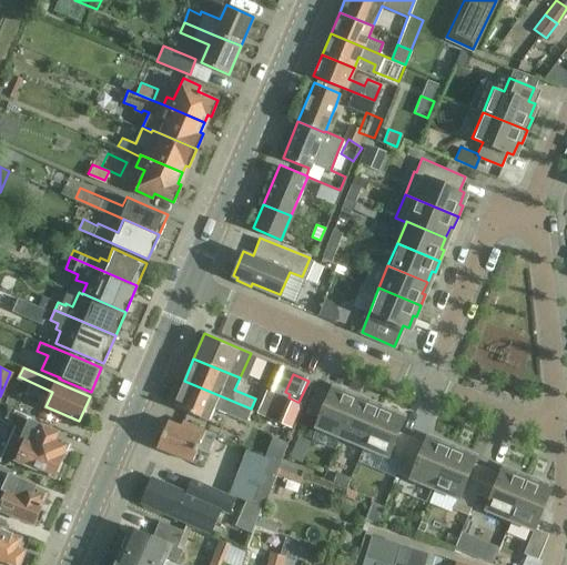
[(184,381),(173,405),(208,420),(214,406),(245,421),(251,409),(184,381)]
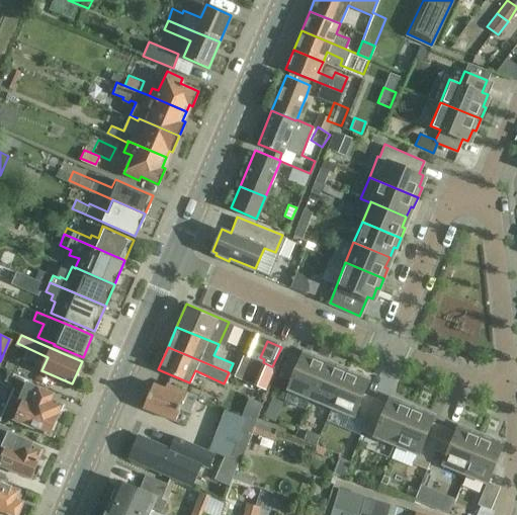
[(311,398),(326,361),(327,358),(316,353),(314,356),(303,351),(300,356),(288,351),(278,374),(290,379),(287,388),(311,398)]
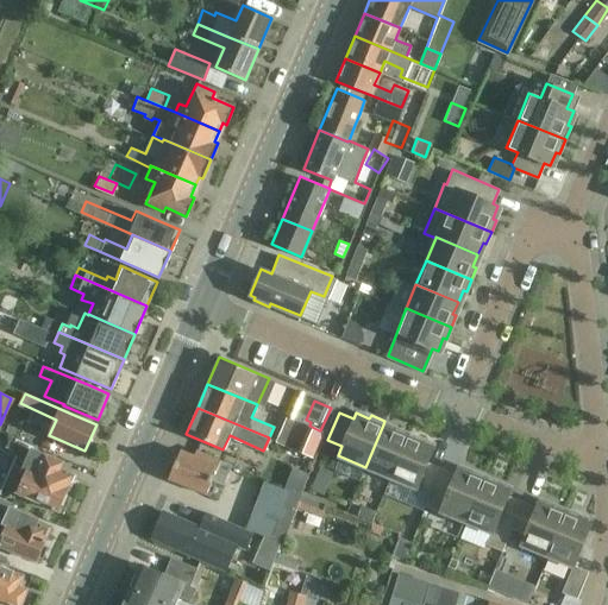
[(319,430),(309,426),(286,416),(277,435),(281,438),(279,442),(298,451),(301,445),(312,449),(319,430)]
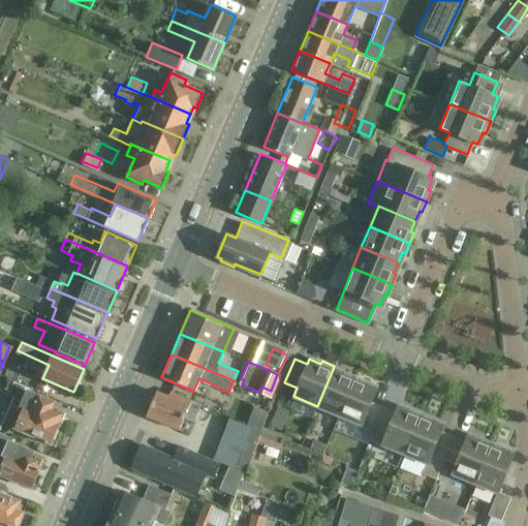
[(317,406),(338,414),(354,374),(344,370),(343,373),(333,369),(317,406)]
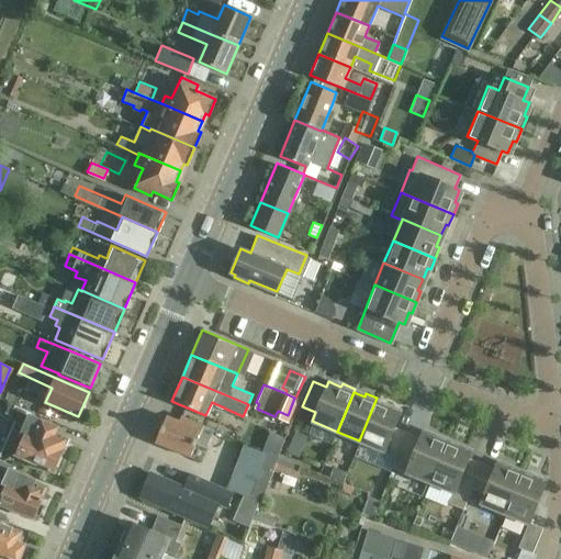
[(365,455),(392,467),(407,432),(394,426),(400,411),(388,406),(389,403),(377,398),(359,440),(369,445),(365,455)]
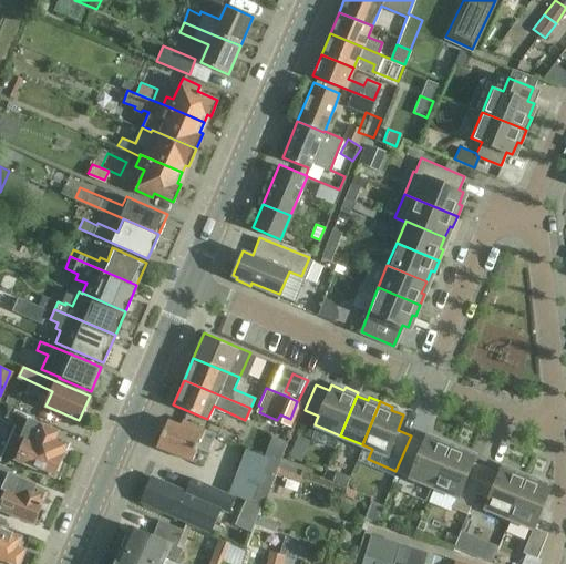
[(16,458),(38,468),(58,477),(63,463),(60,462),(63,454),(63,453),(68,442),(49,433),(52,428),(34,420),(37,414),(14,406),(9,419),(28,427),(23,437),(14,432),(8,448),(18,452),(16,458)]
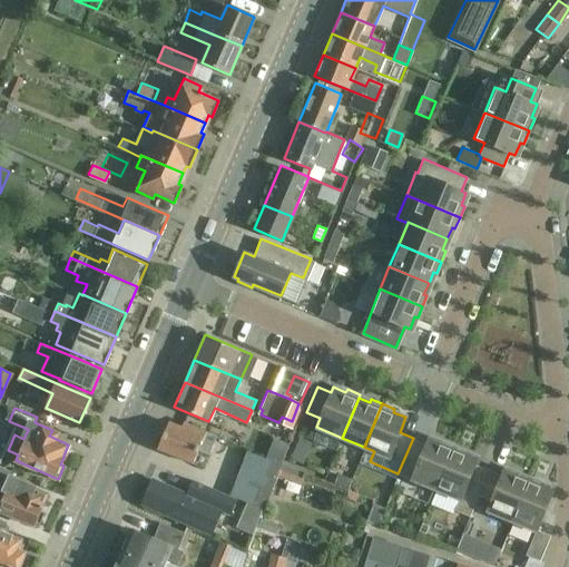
[(215,436),(190,424),(183,421),(180,427),(168,421),(157,448),(193,462),(198,449),(208,452),(215,436)]
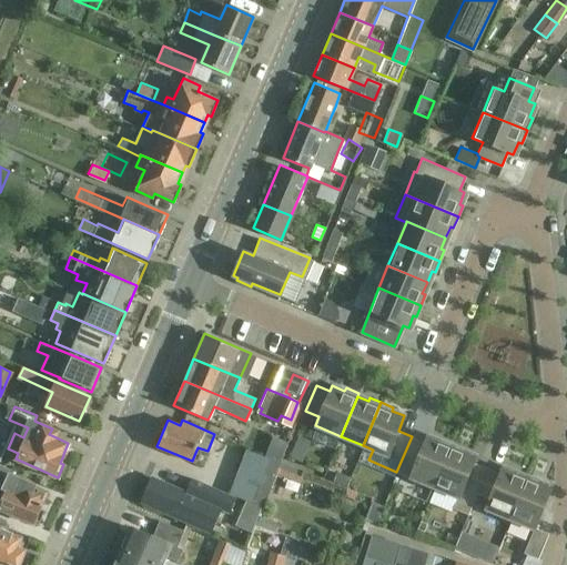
[(396,472),(434,487),(453,443),(441,437),(439,441),(427,435),(425,442),(412,436),(396,472)]
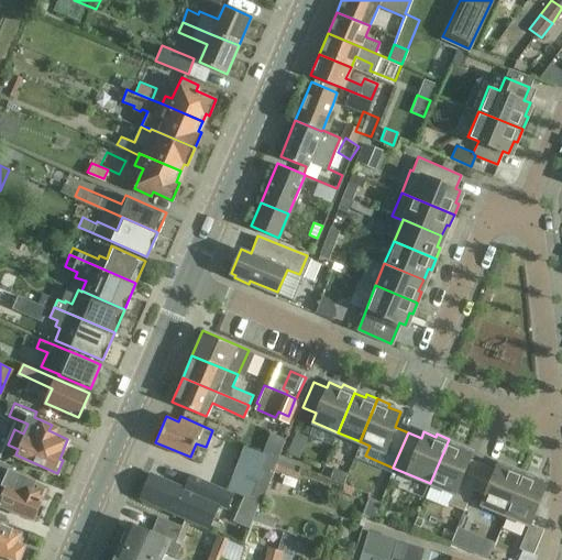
[(464,508),(472,489),(482,463),(469,458),(472,452),(459,447),(460,443),(449,439),(430,483),(454,493),(450,503),(464,508)]
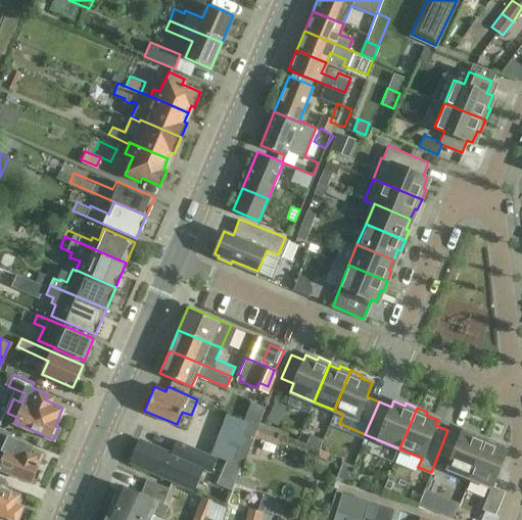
[(226,414),(212,447),(242,460),(252,433),(255,425),(226,414)]
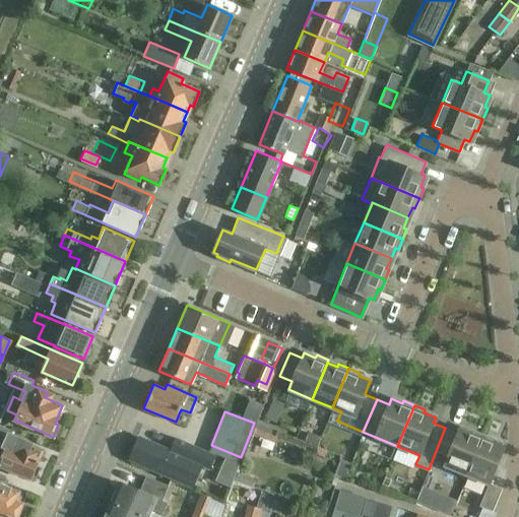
[(278,432),(257,424),(254,423),(251,431),(275,441),(278,432)]
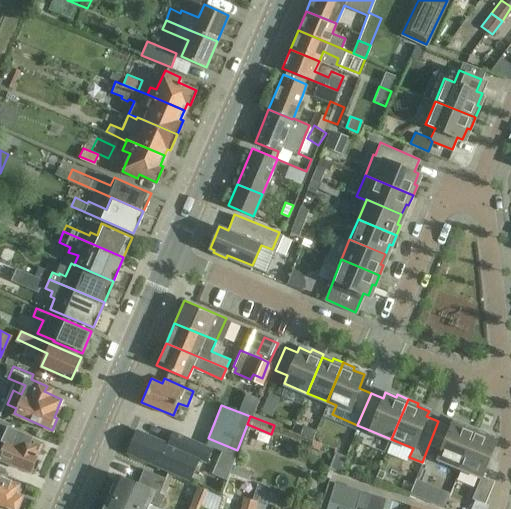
[(42,442),(24,434),(9,426),(11,422),(0,417),(0,440),(3,442),(0,448),(0,456),(31,471),(32,467),(35,469),(40,459),(37,457),(38,454),(37,453),(42,442)]
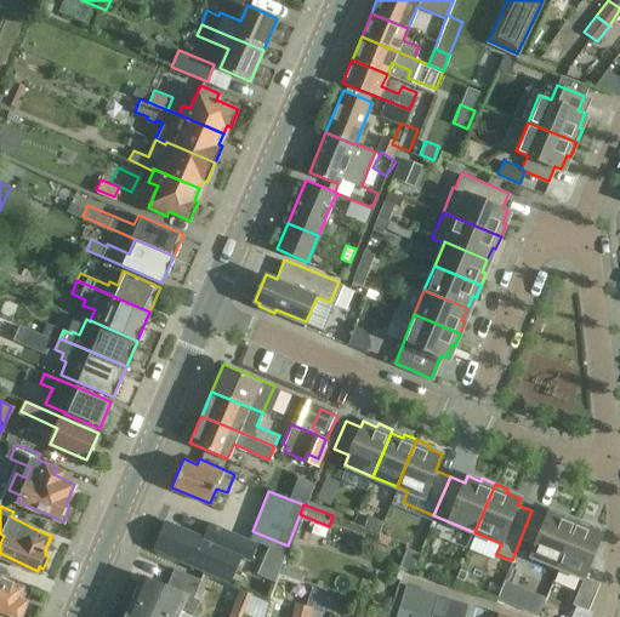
[(530,555),(557,566),(578,518),(564,513),(563,515),(550,510),(546,516),(532,510),(521,538),(535,543),(530,555)]
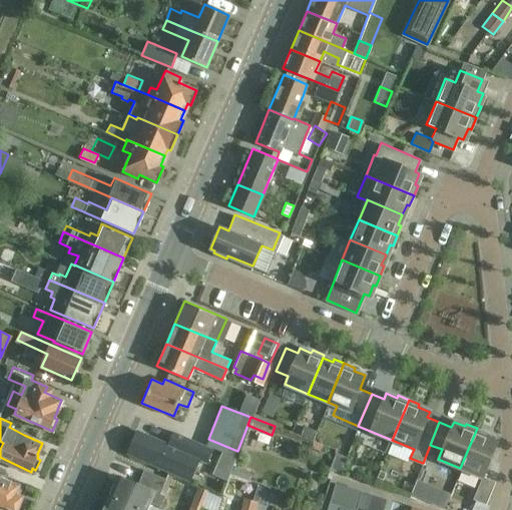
[(305,425),(301,434),(313,439),(317,430),(305,425)]
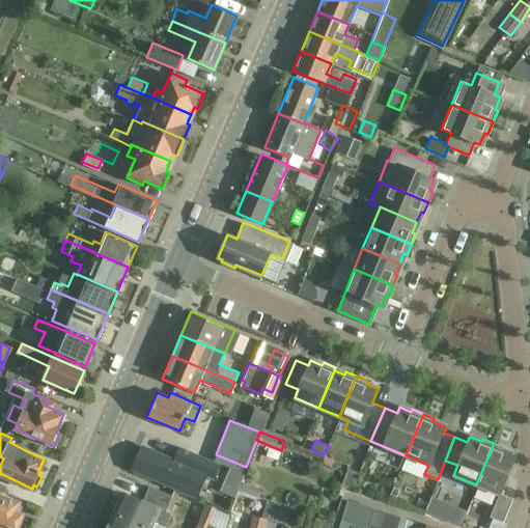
[(494,443),(476,484),(499,494),(490,516),(503,521),(512,498),(500,493),(515,455),(503,450),(504,447),(494,443)]
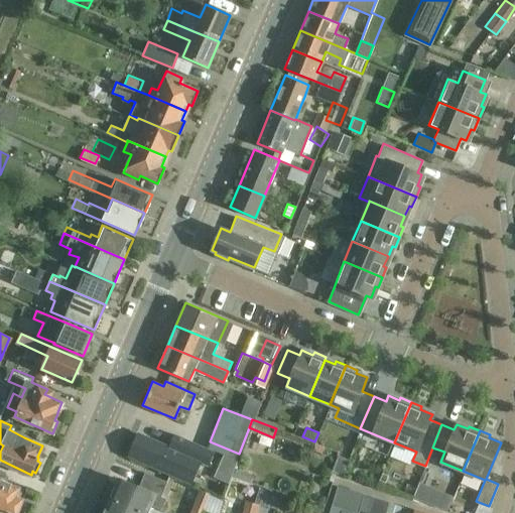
[(183,478),(194,482),(202,463),(209,466),(215,450),(237,460),(239,454),(210,441),(207,447),(174,433),(168,446),(136,433),(127,455),(183,478)]
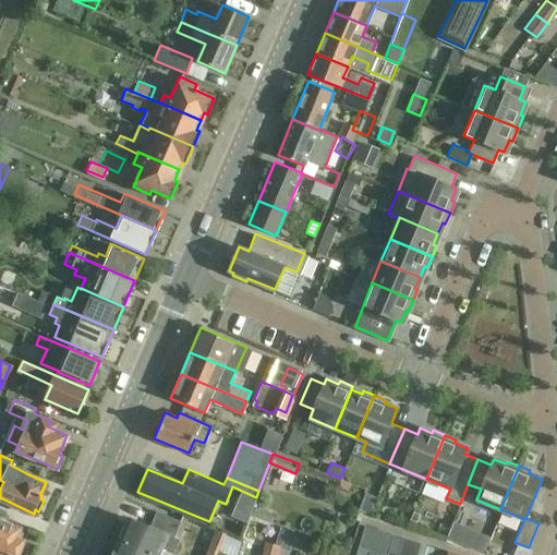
[(341,480),(338,487),(347,491),(350,483),(341,480)]
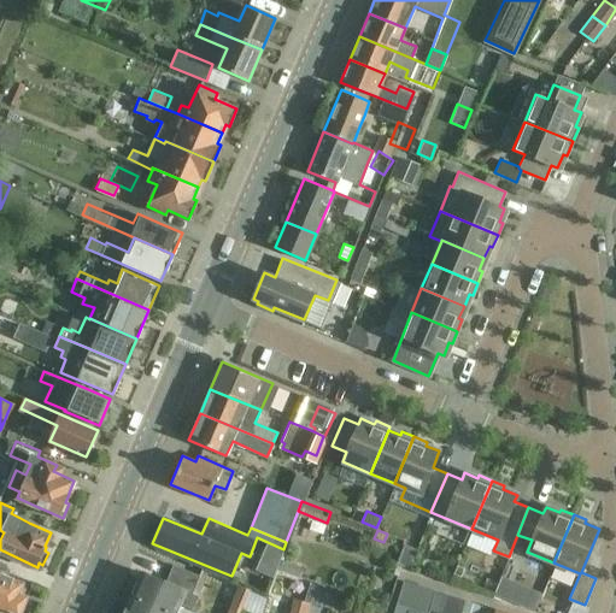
[(129,596),(169,612),(175,612),(181,602),(193,607),(198,595),(192,593),(199,576),(172,564),(165,582),(140,571),(129,596)]
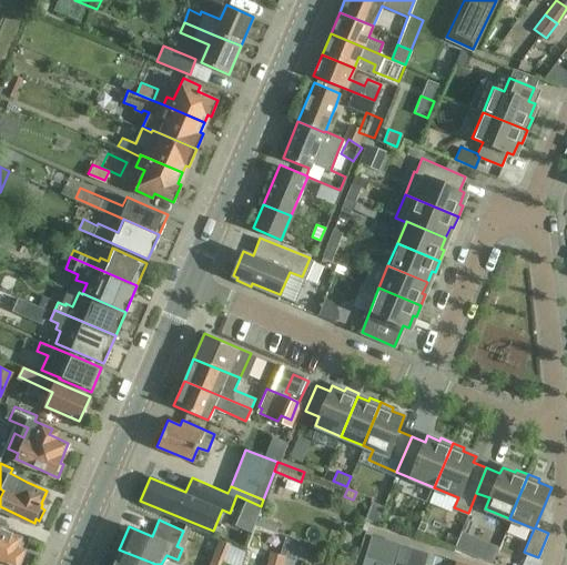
[(0,561),(9,564),(23,564),(28,554),(23,553),(23,550),(17,547),(20,537),(0,530),(0,526),(0,561)]
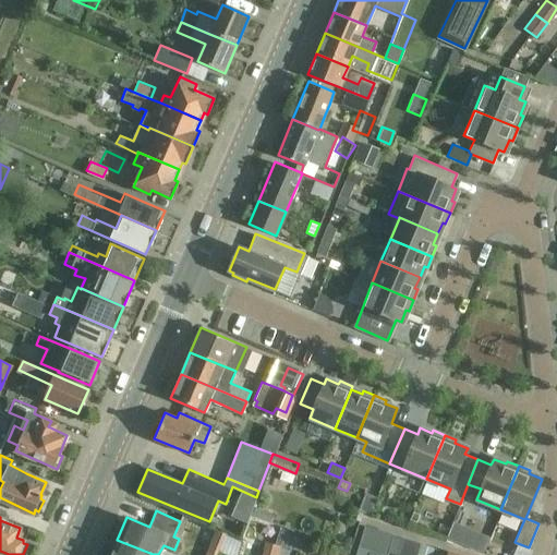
[(442,520),(436,533),(443,535),(448,523),(442,520)]
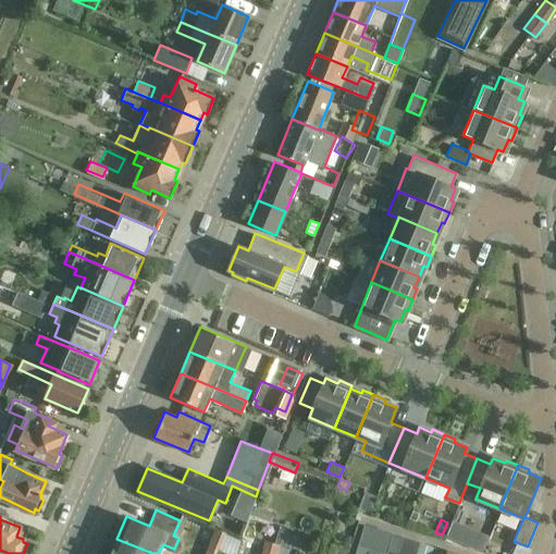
[(478,528),(471,544),(481,549),(487,532),(478,528)]
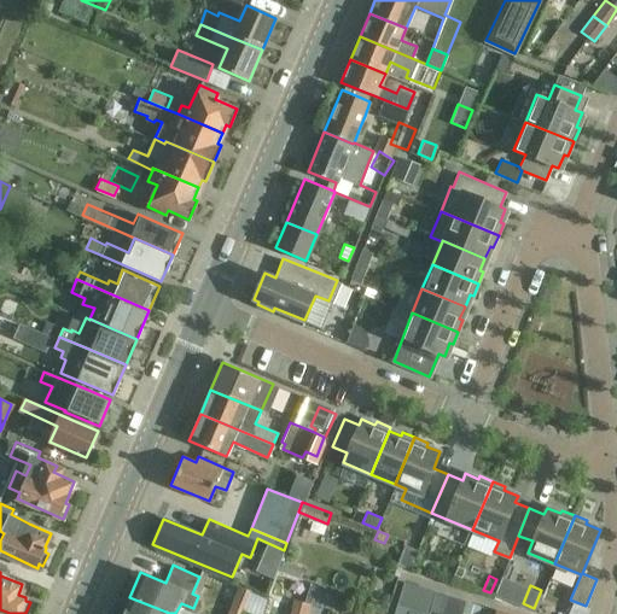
[(238,613),(249,591),(238,588),(226,613),(238,613)]
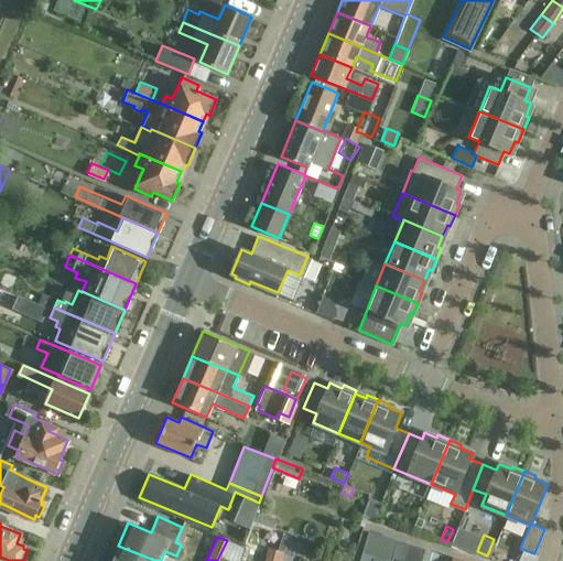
[(154,560),(118,546),(110,560),(154,560)]
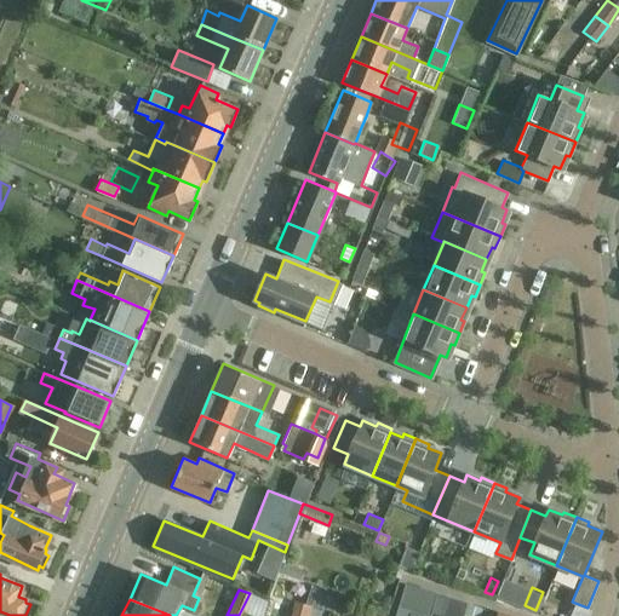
[(294,600),(290,615),(307,615),(310,604),(294,600)]
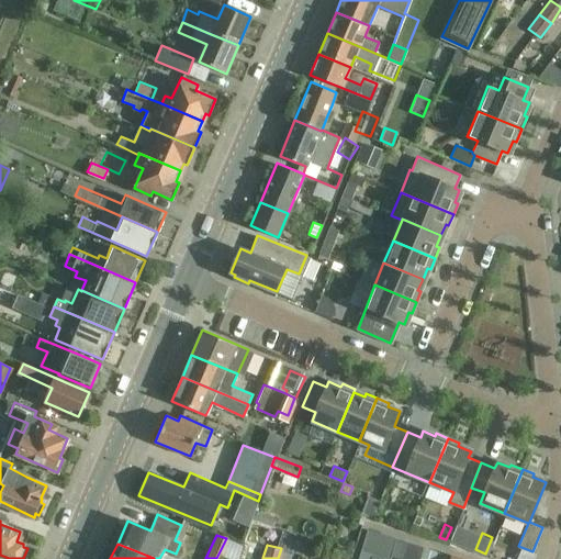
[(423,546),(421,557),(429,558),(433,558),(436,550),(423,546)]
